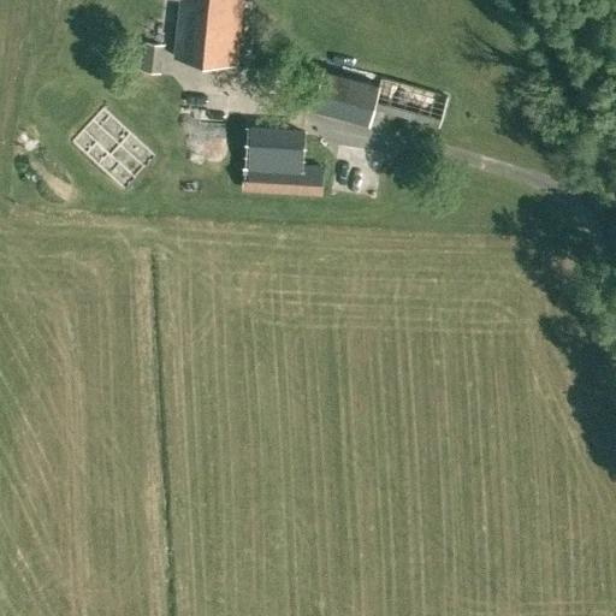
[(236,61),(242,0),(178,0),(173,55),(236,61)]
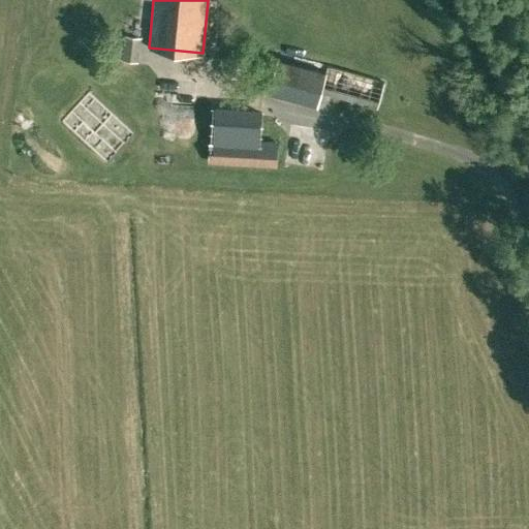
[(138,60),(141,36),(124,34),(121,59),(138,60)]
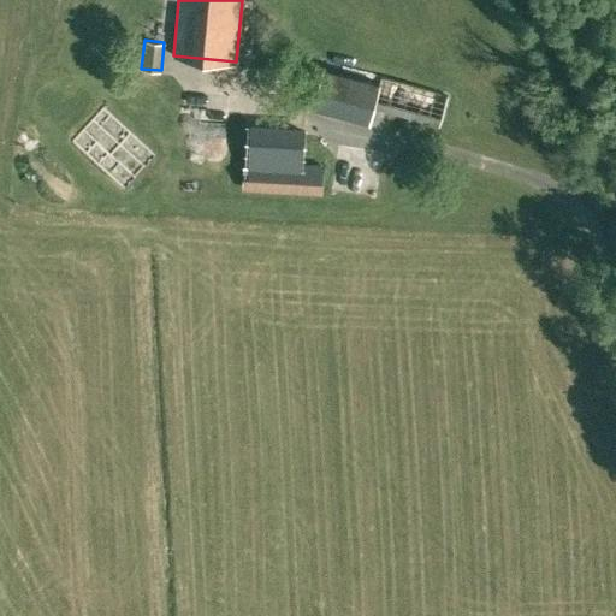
[(378,80),(321,66),(312,105),(368,119),(372,107),(440,125),(448,94),(380,75),(378,80)]
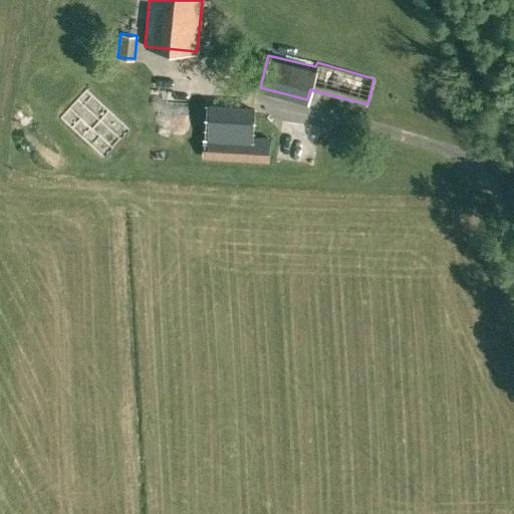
[(137,91),(137,115),(200,116),(200,92),(137,91)]
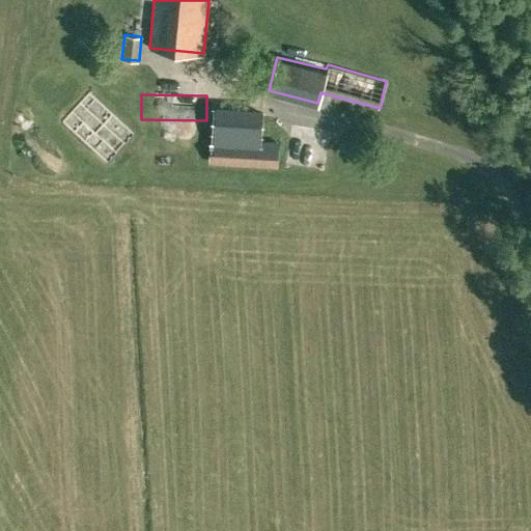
[(222,133),(267,136),(269,111),(224,107),(222,133)]
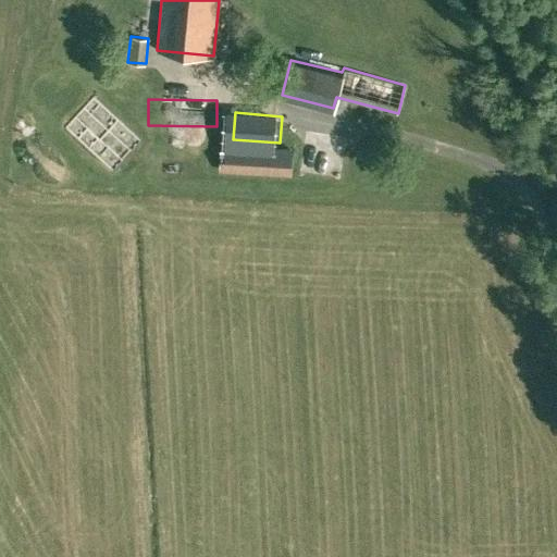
[(110,171),(139,143),(115,116),(95,136),(93,133),(82,143),(110,171)]
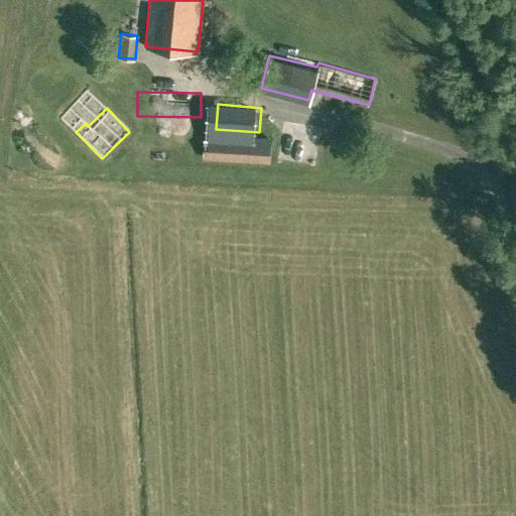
[(279,162),(279,151),(201,150),(201,161),(279,162)]
